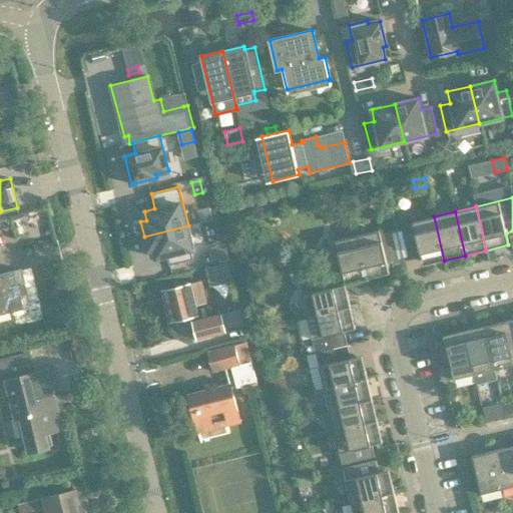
[(444,261),(434,216),(411,222),(411,224),(401,227),(408,257),(419,253),(422,266),(444,261)]
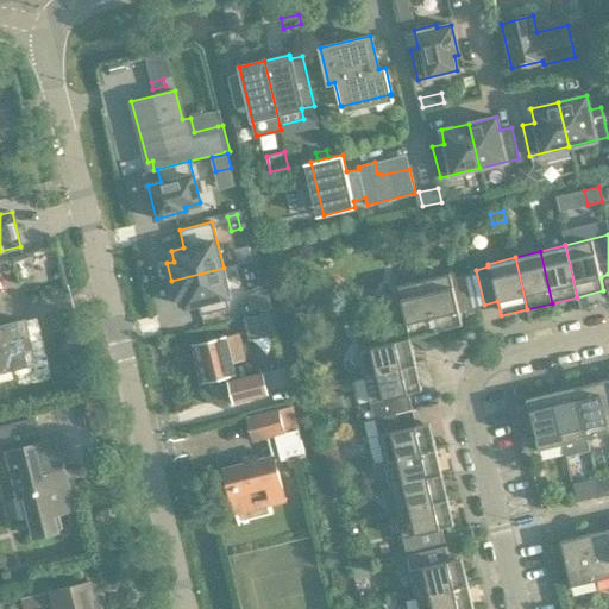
[(224,268),(171,281),(175,297),(183,295),(186,306),(198,303),(201,315),(228,308),(226,296),(231,295),(224,268)]
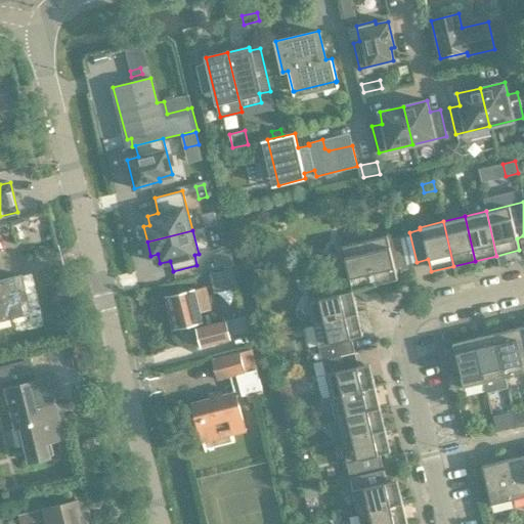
[(388,239),(387,235),(364,241),(375,285),(397,279),(394,267),(406,264),(400,236),(388,239)]
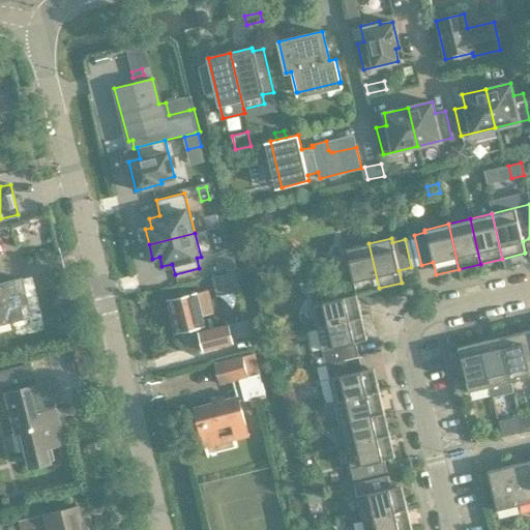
[(346,248),(355,288),(356,293),(379,288),(369,243),(346,248)]
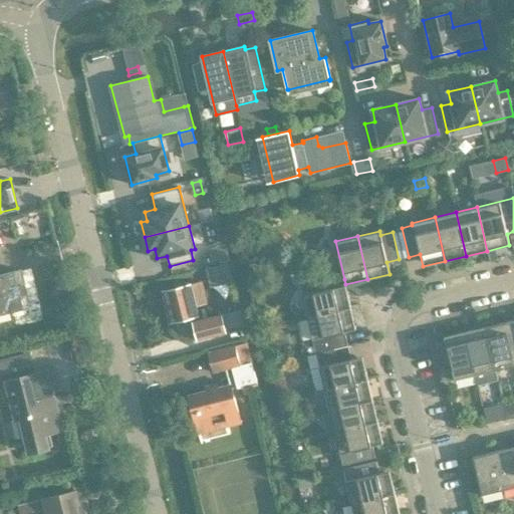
[(216,247),(208,249),(211,261),(219,259),(216,247)]
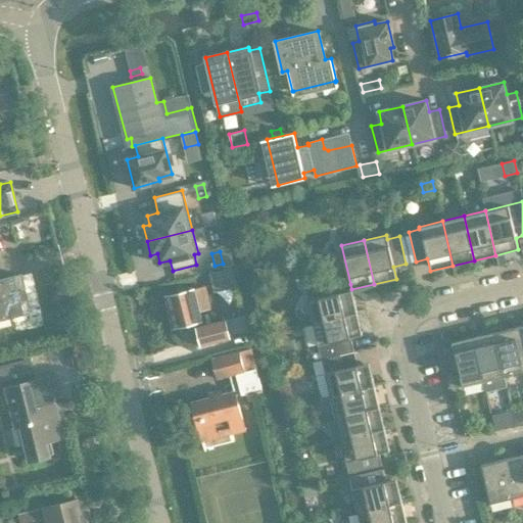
[(230,267),(209,272),(212,286),(233,281),(230,267)]
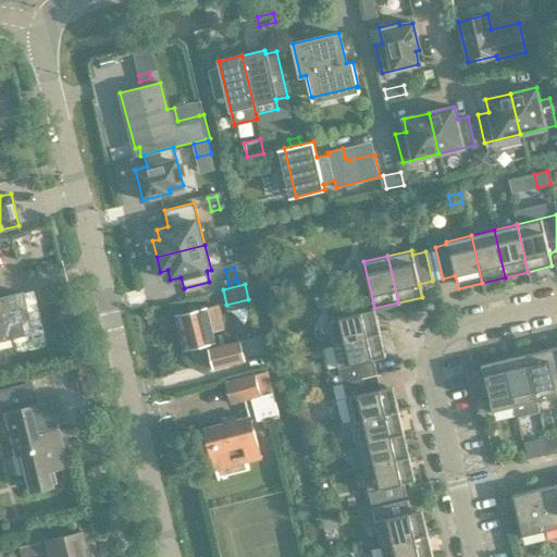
[(0,375),(2,375),(0,366),(0,338),(33,331),(23,293),(0,298),(0,375)]
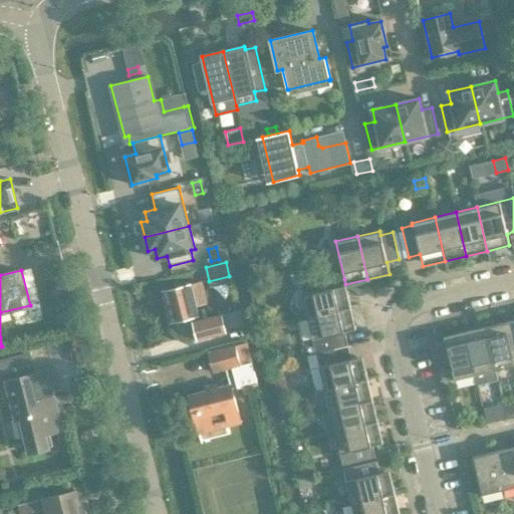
[(299,283),(302,295),(307,317),(350,307),(345,285),(328,289),(325,277),(299,283)]
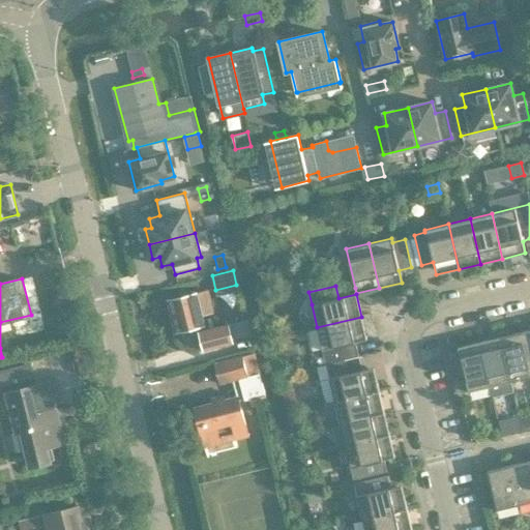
[(196,293),(167,300),(175,333),(181,331),(182,337),(182,339),(183,340),(184,342),(185,343),(192,347),(193,347),(195,347),(197,347),(202,346),(203,350),(232,343),(228,325),(205,330),(201,313),(209,311),(205,292),(196,294),(196,293)]
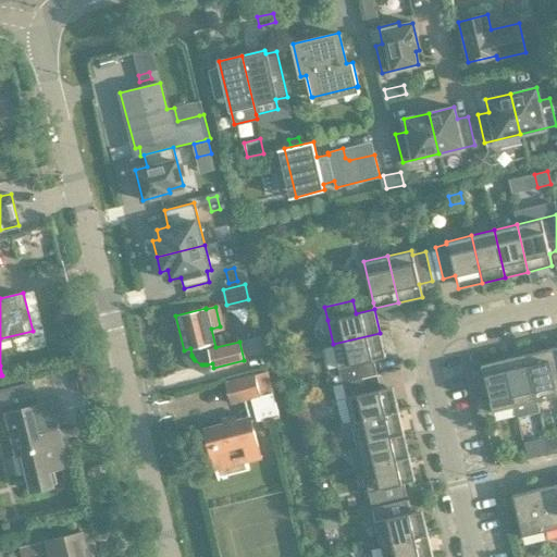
[(373,359),(385,357),(380,333),(333,344),(342,383),(354,380),(376,374),(373,359)]
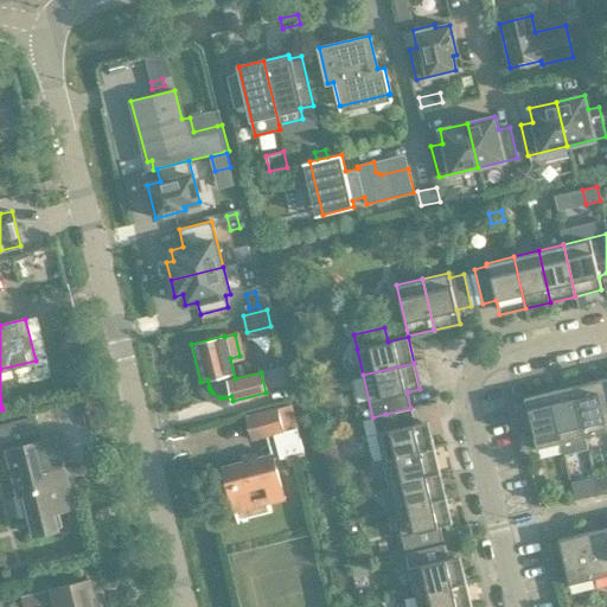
[(281,368),(269,370),(273,387),(286,384),(281,368)]
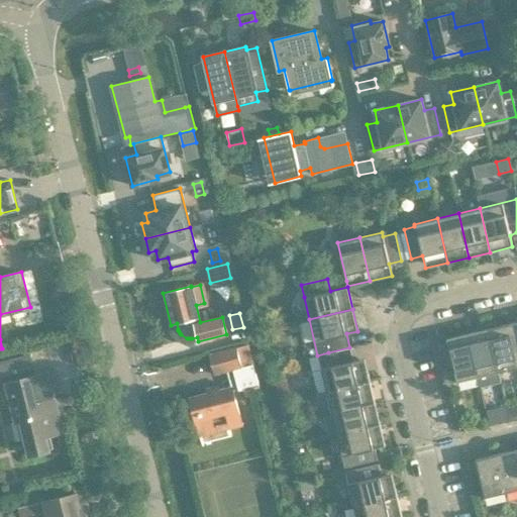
[(516,321),(514,322),(508,324),(516,364),(516,321)]
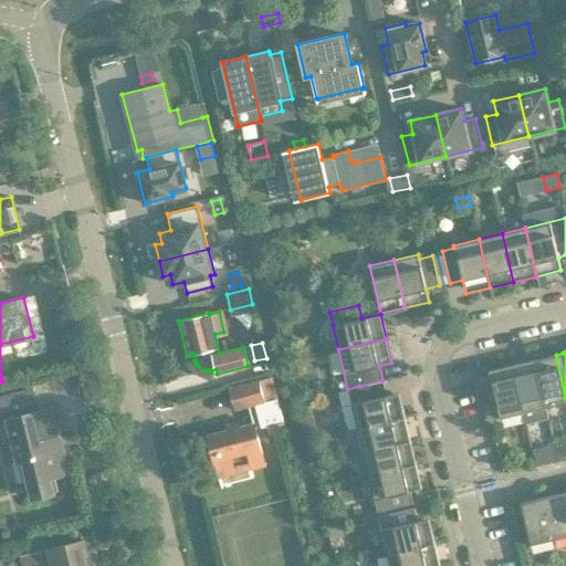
[(565,398),(556,355),(548,356),(534,359),(545,408),(565,402),(565,398)]
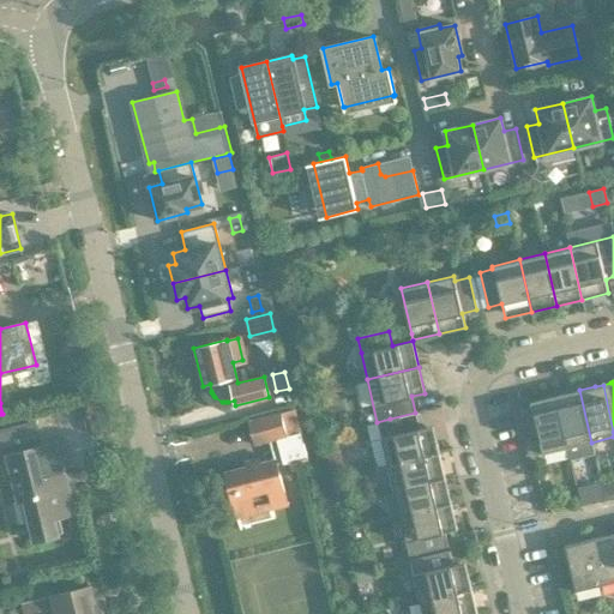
[(579,390),(564,395),(555,396),(567,447),(591,443),(579,390)]
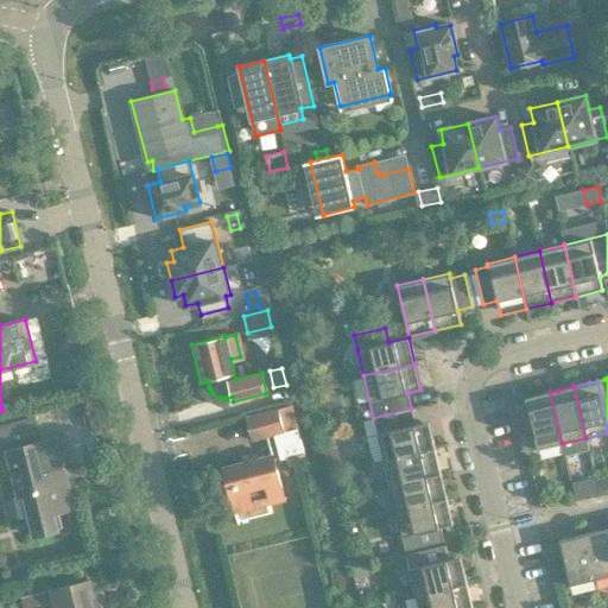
[(550,392),(542,394),(525,398),(526,404),(517,406),(523,435),(533,432),(537,449),(562,443),(550,392)]
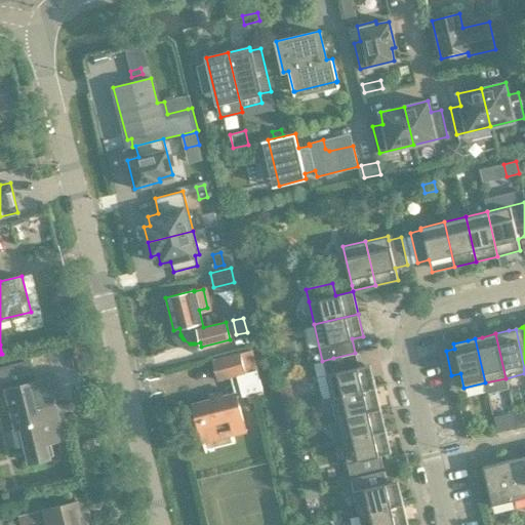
[(213,361),(218,380),(236,375),(242,397),(246,396),(249,403),(265,399),(251,350),(213,361)]
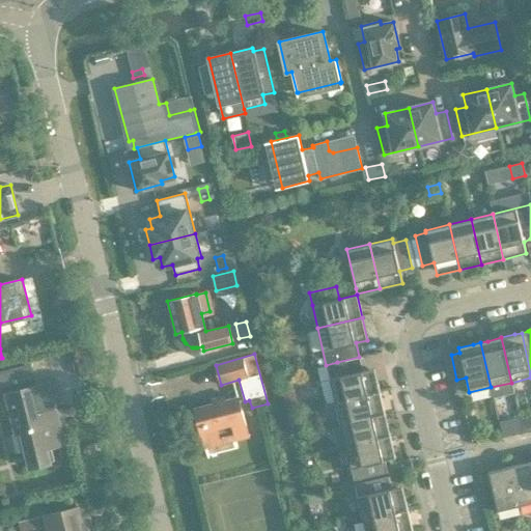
[(359,357),(337,362),(340,376),(330,379),(335,401),(380,391),(374,368),(363,371),(359,357)]
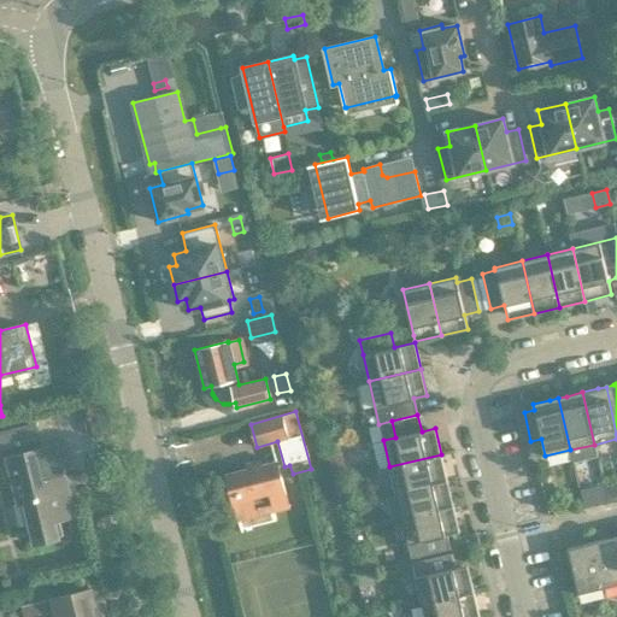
[(74,515),(57,445),(42,448),(36,422),(0,430),(0,463),(9,462),(19,503),(25,501),(35,542),(58,538),(54,521),(74,515)]
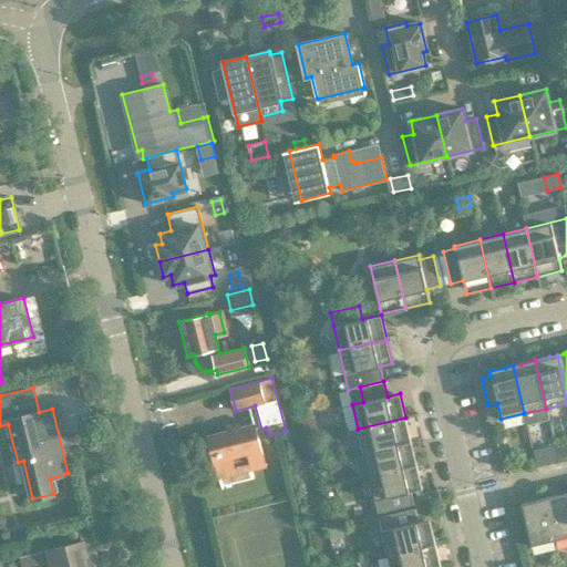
[(405,418),(358,429),(363,452),(411,441),(405,418)]
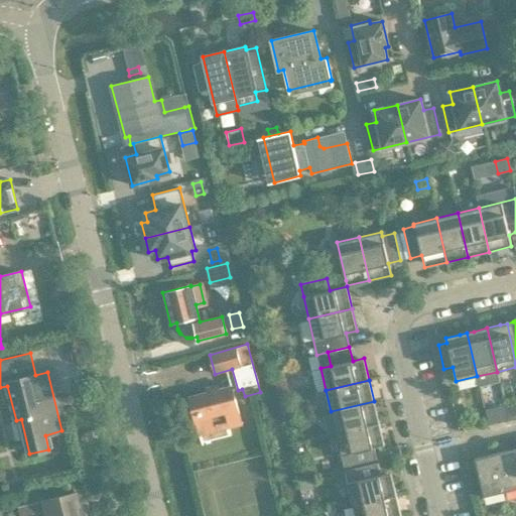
[(189,397),(199,430),(225,423),(226,428),(242,424),(232,386),(189,397)]
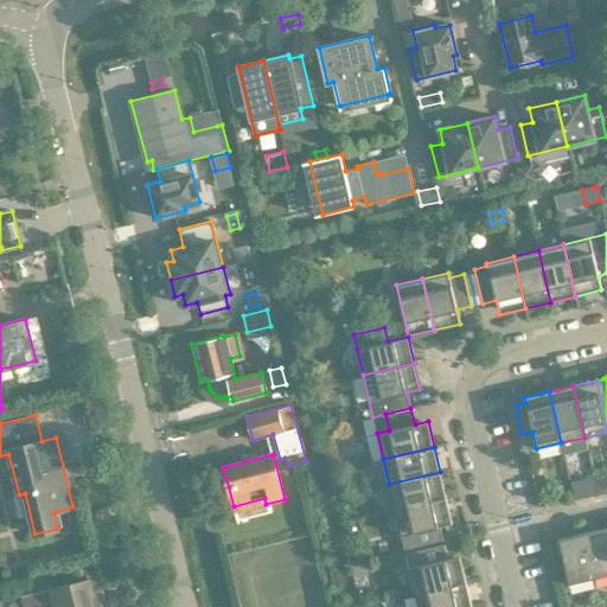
[(440,472),(389,484),(395,509),(446,497),(440,472)]
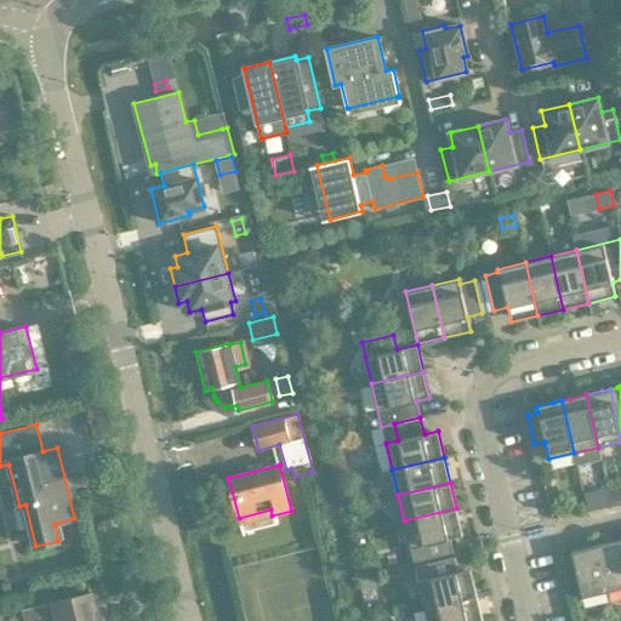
[(456,508),(404,520),(414,563),(454,553),(450,539),(462,535),(456,508)]
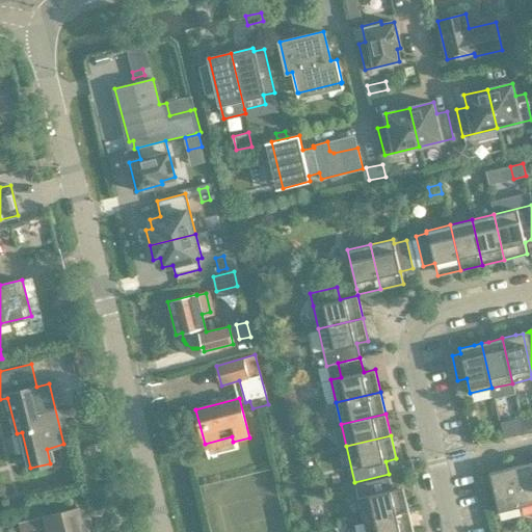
[(531,467),(531,462),(517,466),(510,468),(520,507),(531,503),(531,467)]
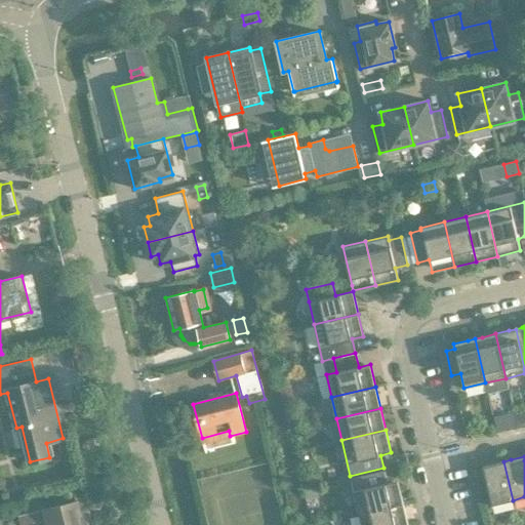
[(482,467),(483,472),(475,474),(480,493),(488,491),(491,506),(513,500),(503,461),(482,467)]
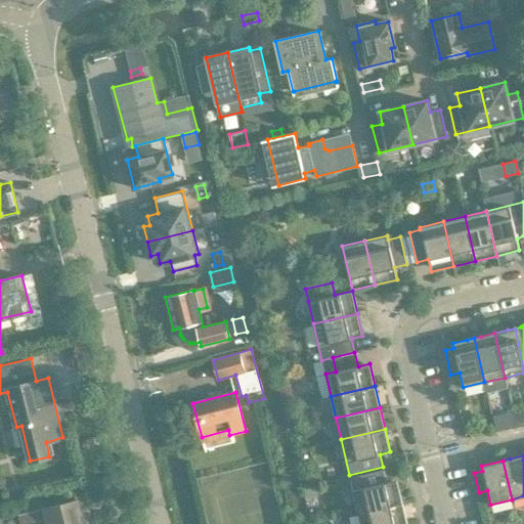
[(350,478),(353,490),(358,513),(402,503),(397,480),(386,482),(383,470),(350,478)]
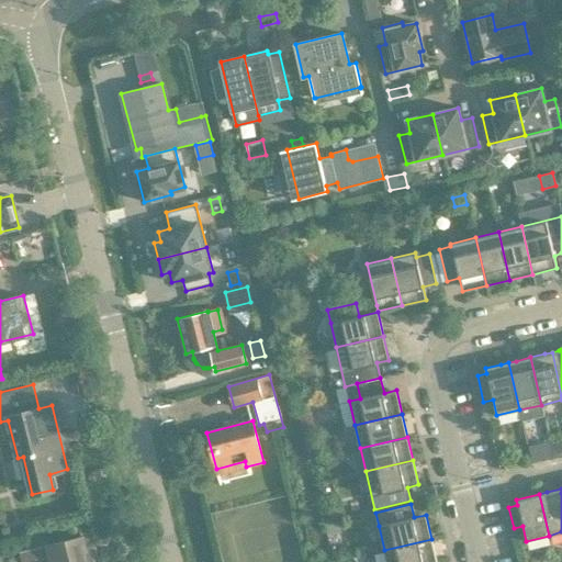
[(89,561),(83,536),(19,552),(21,561),(49,561),(52,561),(89,561)]
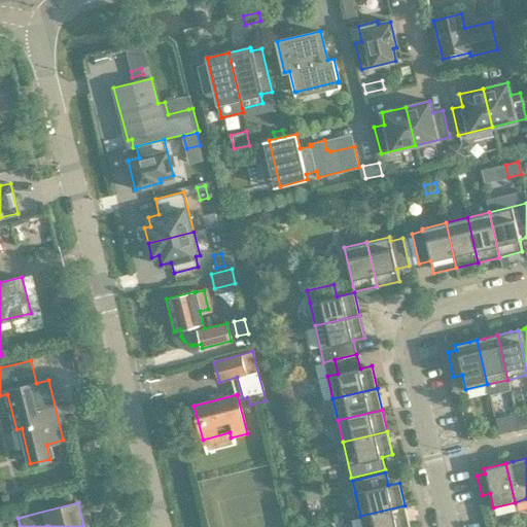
[(405,505),(360,516),(362,526),(410,526),(405,505)]
